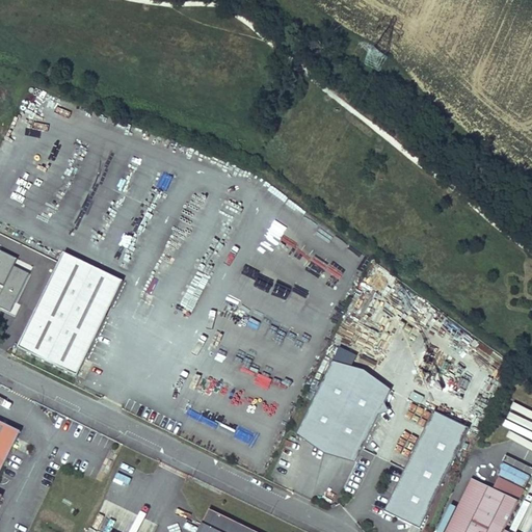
[(59,263),(18,347),(77,376),(123,282),(63,253),(59,263)]
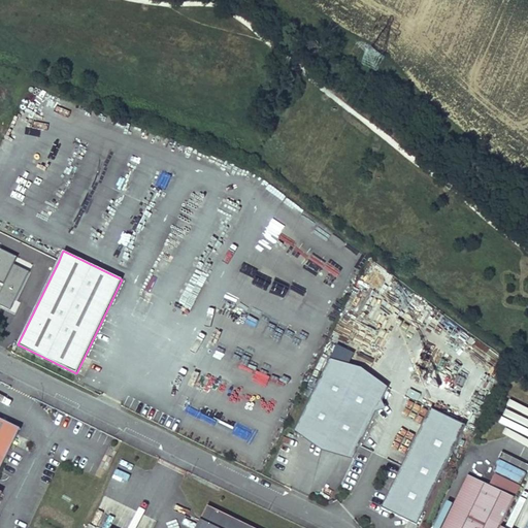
[(0,307),(3,309),(24,267),(3,257),(0,263),(0,307)]
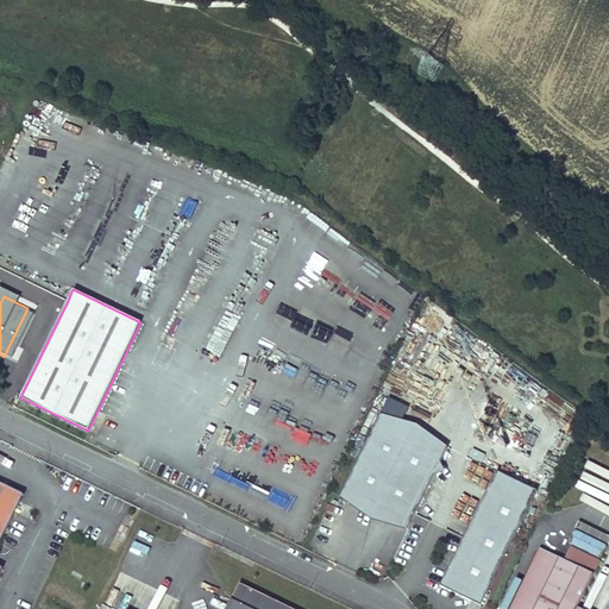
[(447,449),(380,415),(340,496),(408,529),(447,449)]
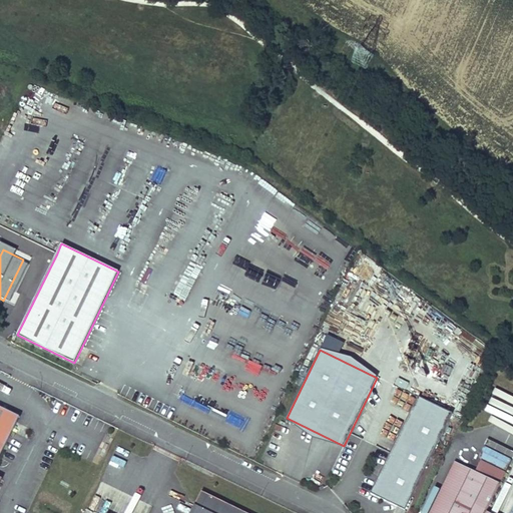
[(448,376),(451,368),(443,365),(440,373),(448,376)]
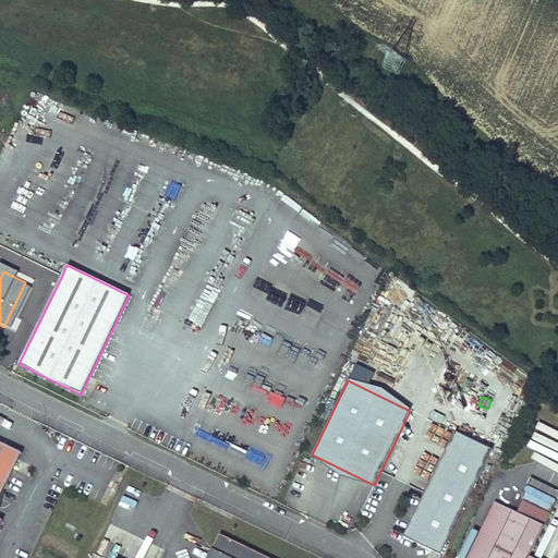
[(434,412),(431,419),(439,423),(443,416),(434,412)]
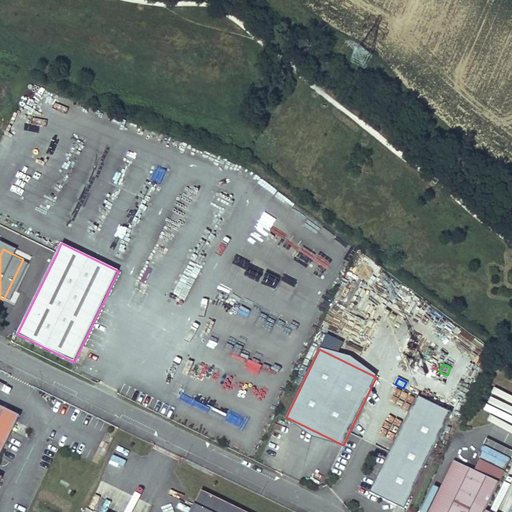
[(417,396),(370,493),(404,509),(452,413),(417,396)]
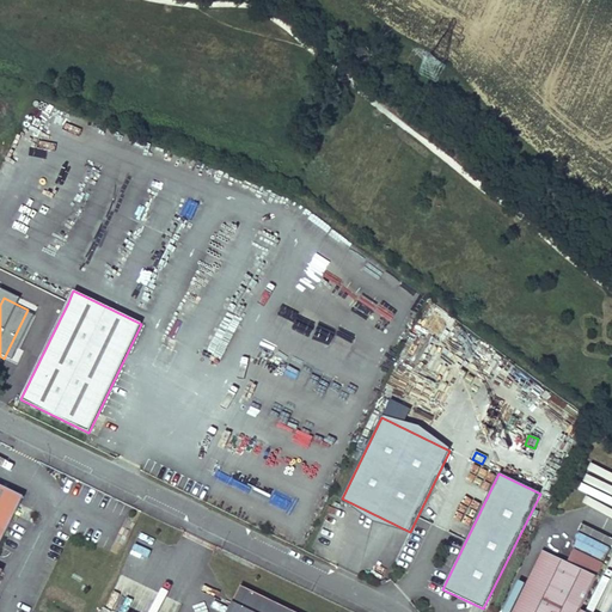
[(0,573),(1,570),(0,569),(0,544),(24,496),(0,484),(0,573)]
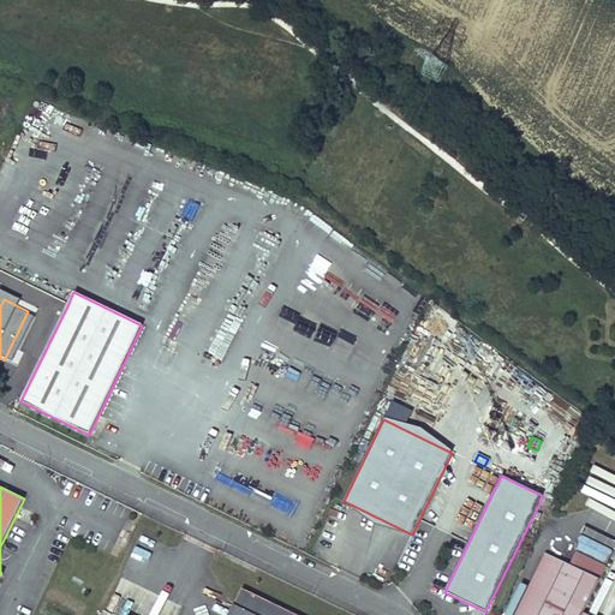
[(545,554),(514,614),(583,614),(587,605),(607,566),(568,548),(561,561),(545,554)]
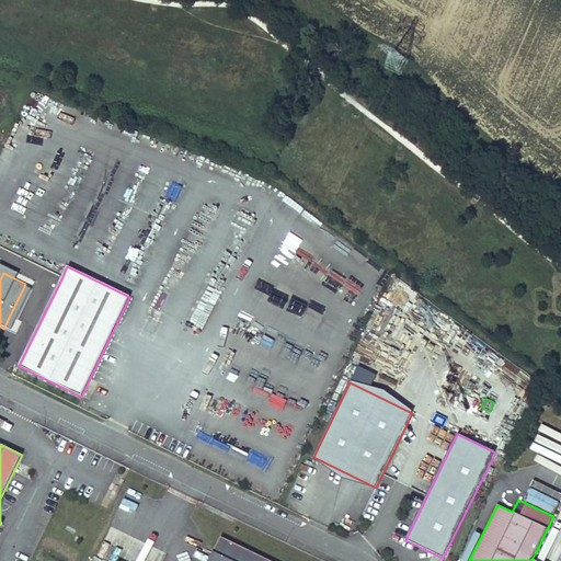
[(270,560),(221,538),(209,560),(270,560)]
